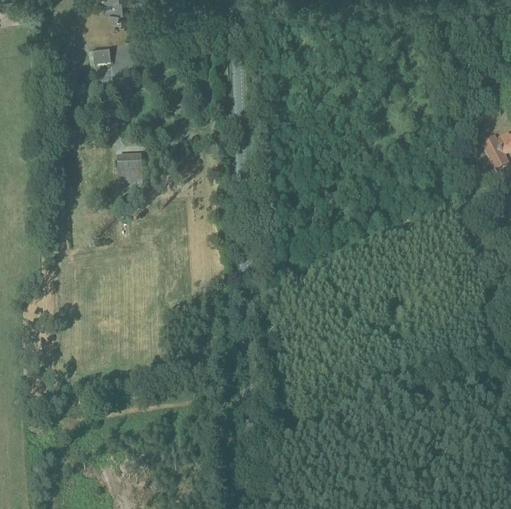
[(101,0),(100,2),(100,7),(103,10),(106,11),(109,11),(110,19),(119,18),(119,22),(133,20),(132,11),(127,11),(126,0),(101,0)]
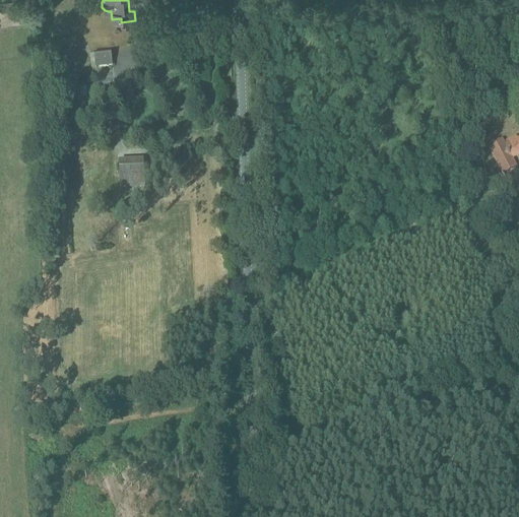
[(94,64),(112,62),(111,47),(93,49),(94,64)]
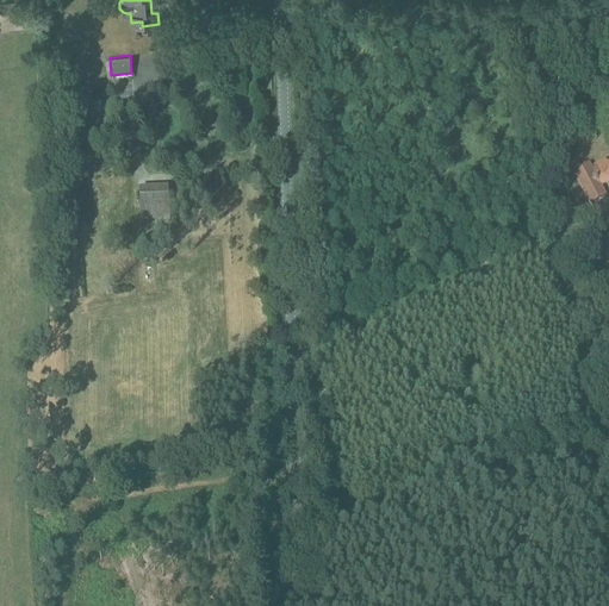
[(111,101),(112,117),(113,123),(124,122),(124,116),(122,100),(111,101)]
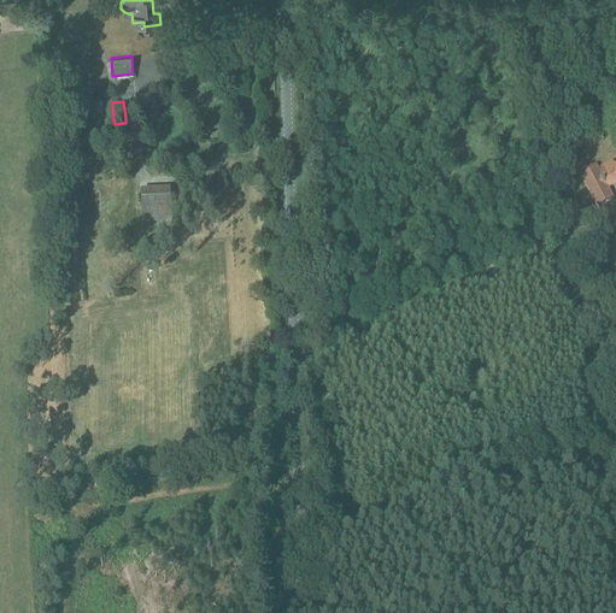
[(615,158),(612,160),(611,158),(597,165),(596,161),(580,170),(597,201),(612,193),(606,183),(615,178),(615,158)]
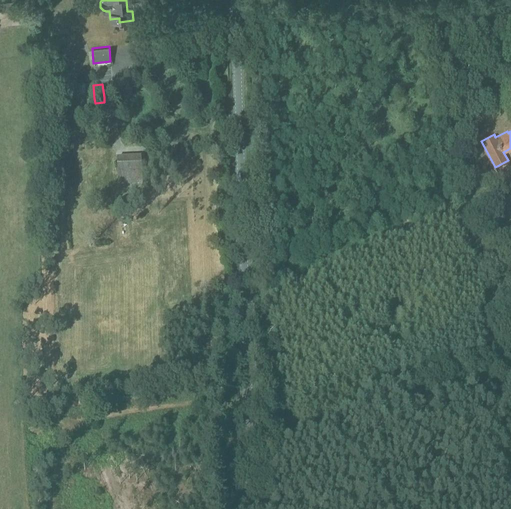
[(142,181),(140,154),(116,155),(117,182),(142,181)]
